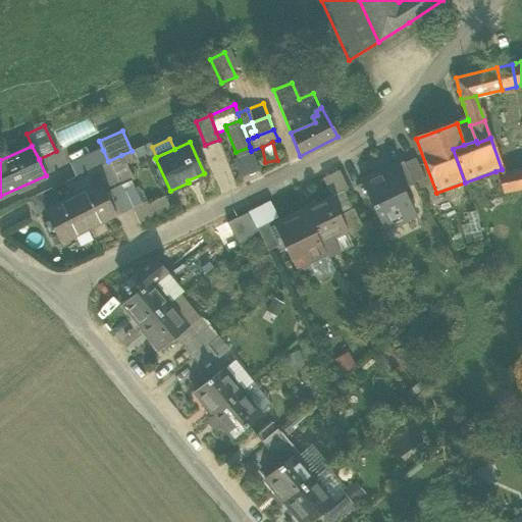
[(143,146),(132,151),(121,155),(126,164),(148,155),(143,146)]
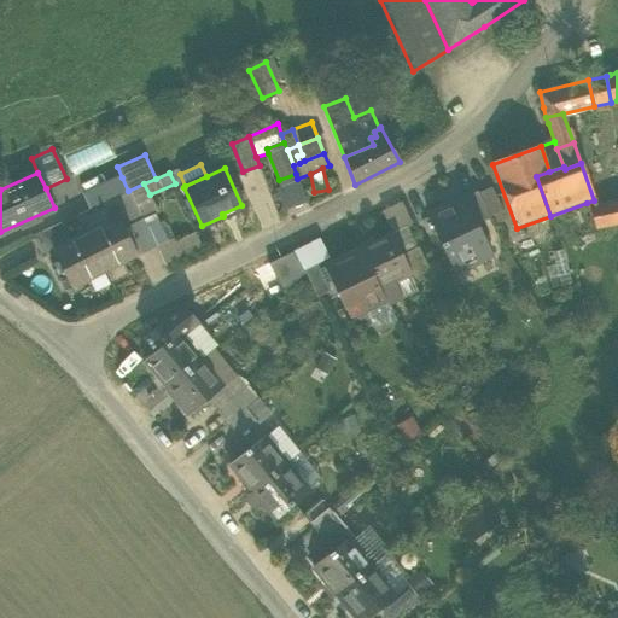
[(296,174),(279,180),(281,186),(275,188),(283,210),(307,202),(297,179),(296,174)]
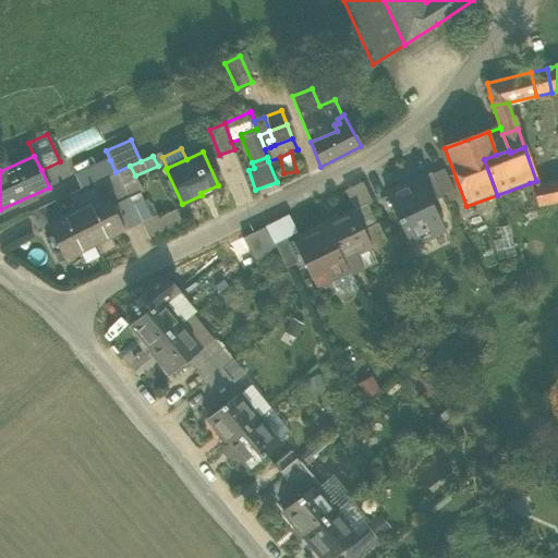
[(81,189),(92,183),(116,172),(110,160),(75,177),(81,189)]
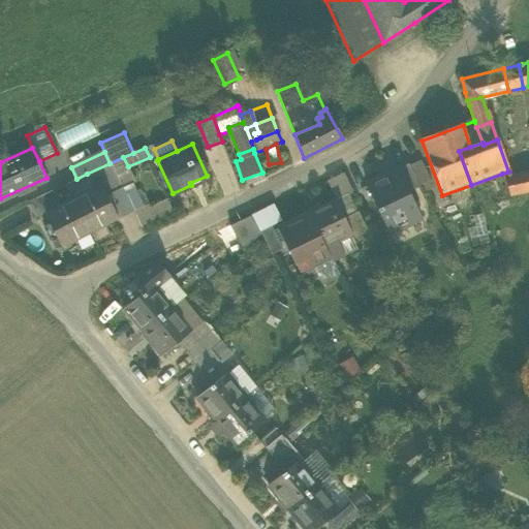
[(110,163),(133,211),(147,205),(128,166),(123,157),(110,163)]
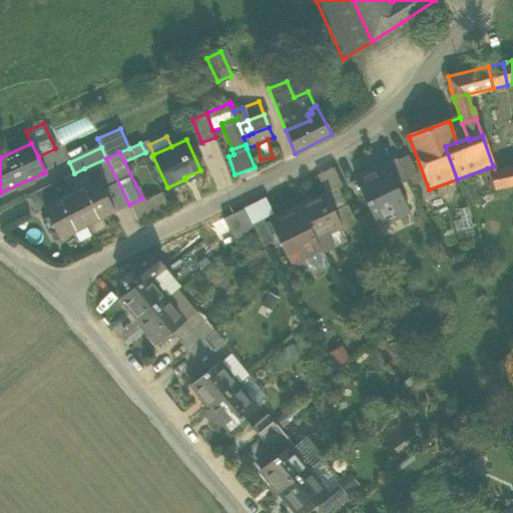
[(407,179),(409,178),(416,175),(418,174),(408,154),(397,159),(407,179)]
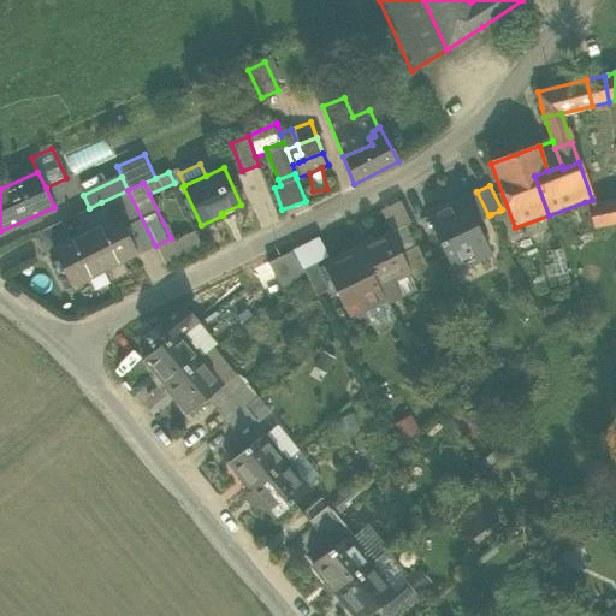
[(155,246),(128,190),(101,202),(110,220),(118,215),(137,253),(137,254),(155,246)]
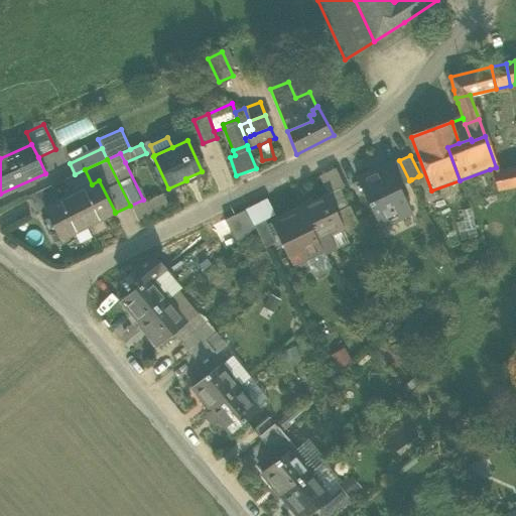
[(388,165),(399,188),(410,182),(399,160),(388,165)]
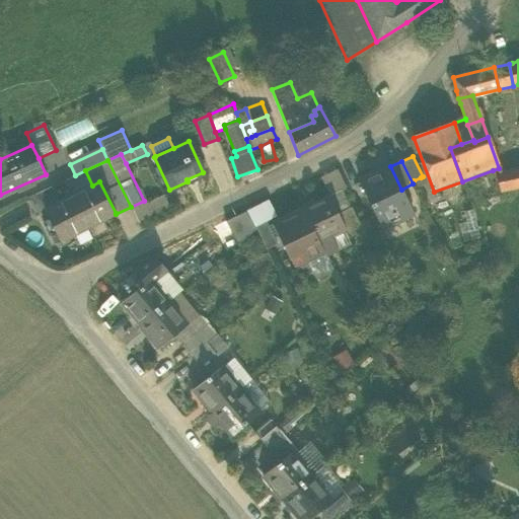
[(359,181),(382,229),(414,214),(401,190),(390,166),(359,181)]
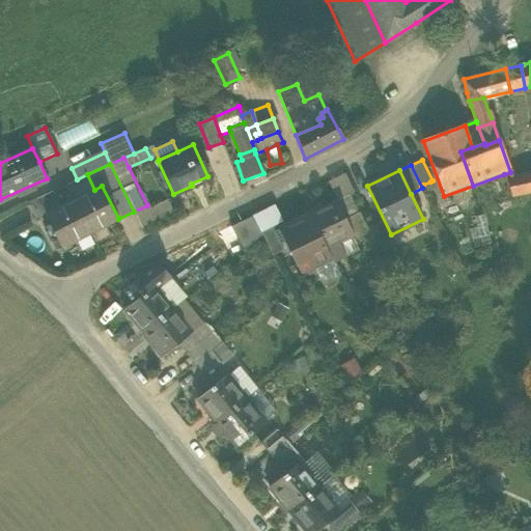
[(510,196),(527,192),(523,176),(512,178),(510,172),(504,174),(506,179),(510,196)]
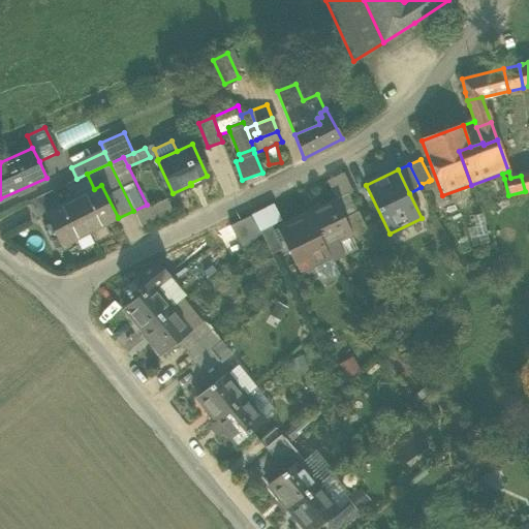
[(327,182),(336,200),(347,195),(355,191),(346,173),(327,182)]
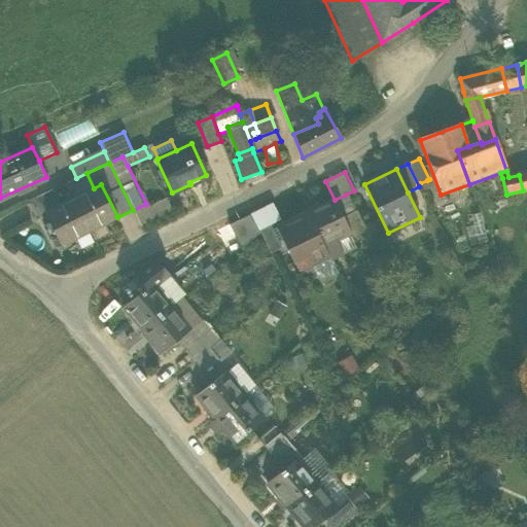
[(65,183),(73,199),(94,188),(86,173),(76,178),(65,183)]
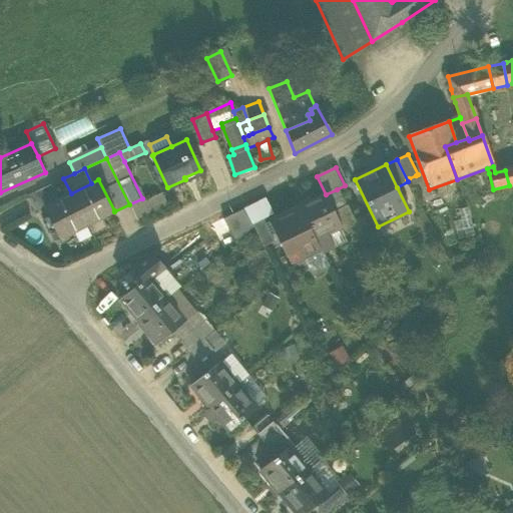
[(420,182),(416,175),(409,178),(413,186),(420,182)]
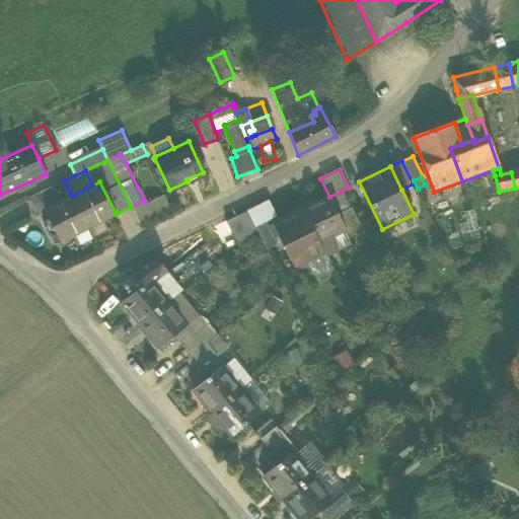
[(92,186),(72,196),(87,227),(102,219),(116,213),(99,181),(92,186)]
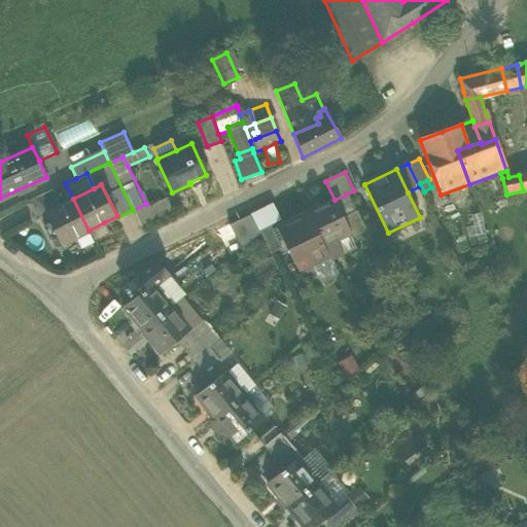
[(27,201),(36,219),(45,214),(45,213),(62,205),(54,188),(27,201)]
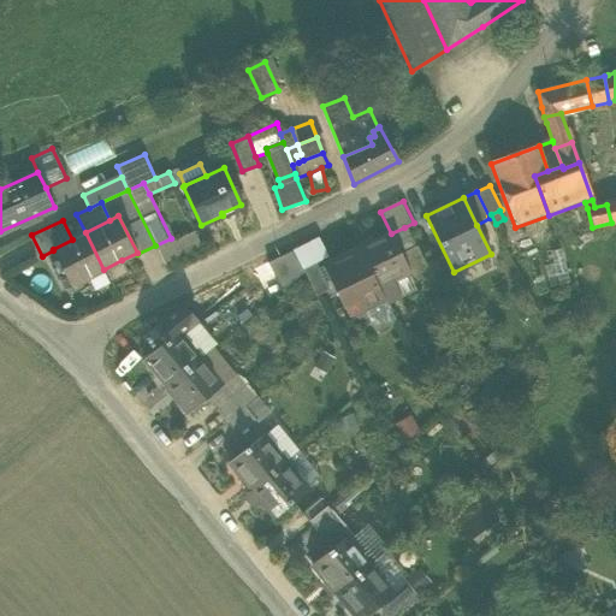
[(391,234),(402,256),(415,249),(404,227),(391,234)]
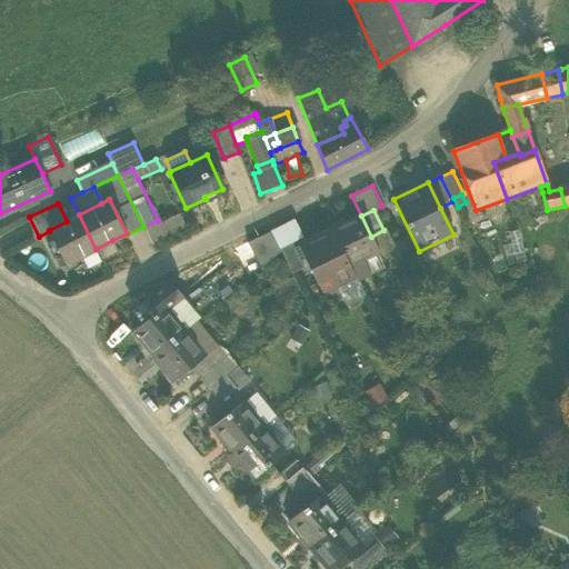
[(160,225),(158,220),(143,227),(152,246),(187,229),(179,213),(160,225)]
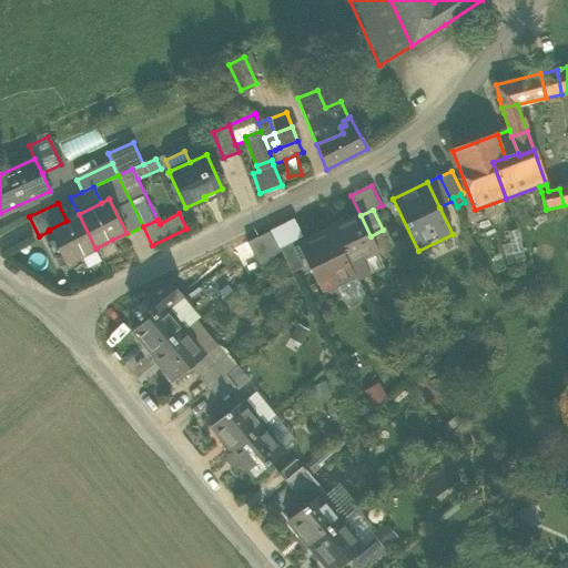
[(66,264),(95,249),(79,214),(67,221),(49,230),(49,231),(53,240),(48,243),(54,257),(61,254),(66,264)]
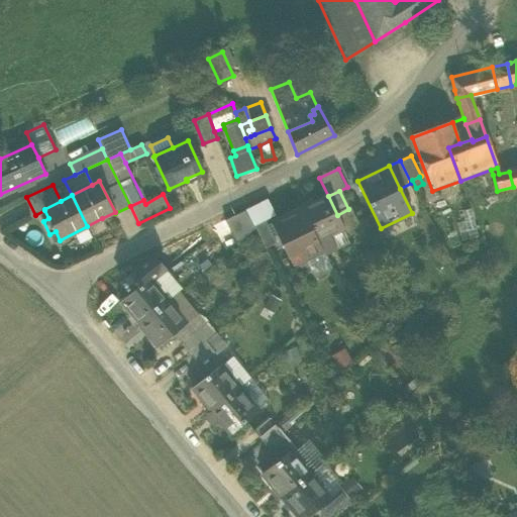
[(302,209),(302,210),(318,241),(344,228),(337,215),(328,196),(302,209)]
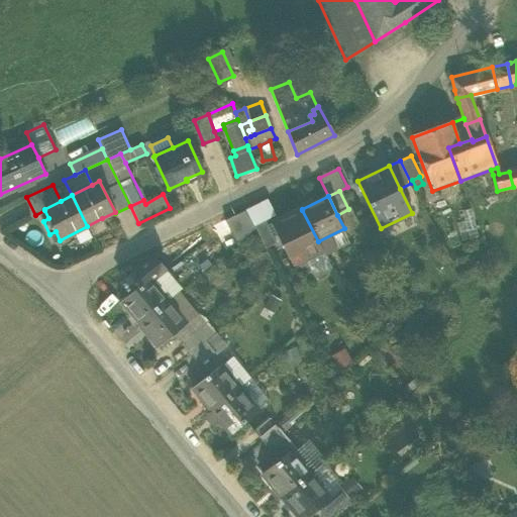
[(246,211),(253,226),(265,220),(275,215),(267,198),(245,208),(246,211)]
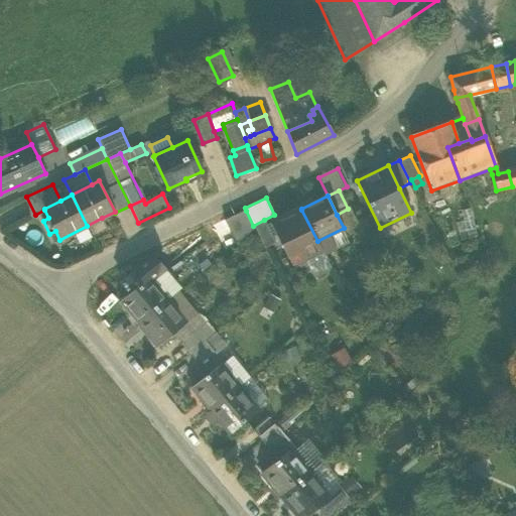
[(359,231),(348,209),(337,215),(344,228),(348,237),(359,231)]
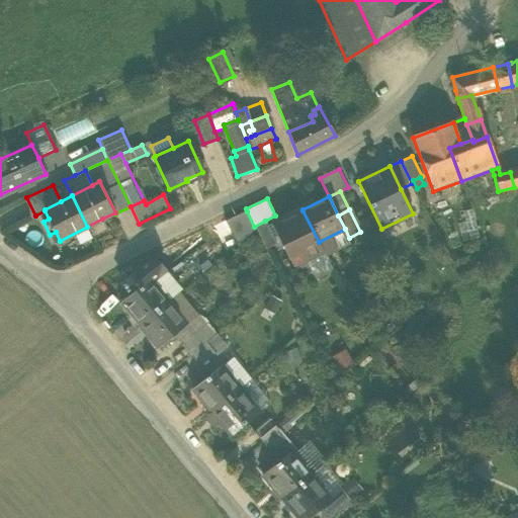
[(479,237),(471,209),(462,211),(465,222),(457,224),(462,241),(479,237)]
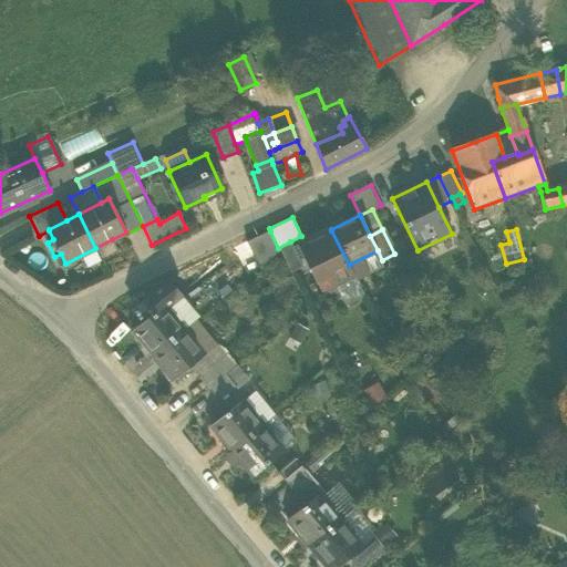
[(353,276),(349,265),(331,230),(317,238),(316,235),(298,244),(318,282),(331,276),(334,285),(353,276)]
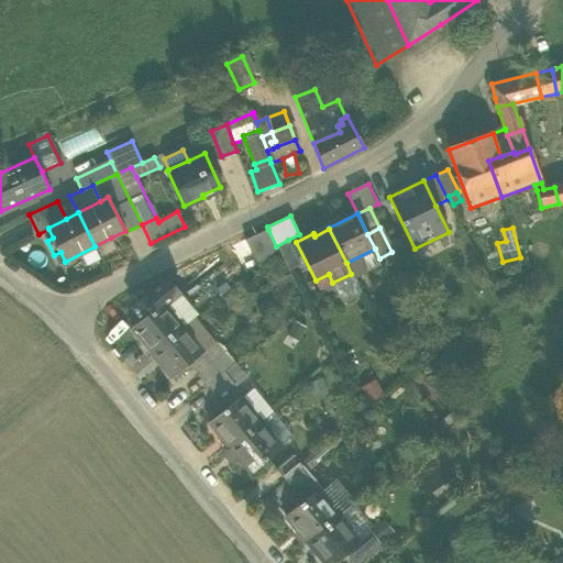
[(244,241),(257,265),(277,249),(268,230),(244,241)]
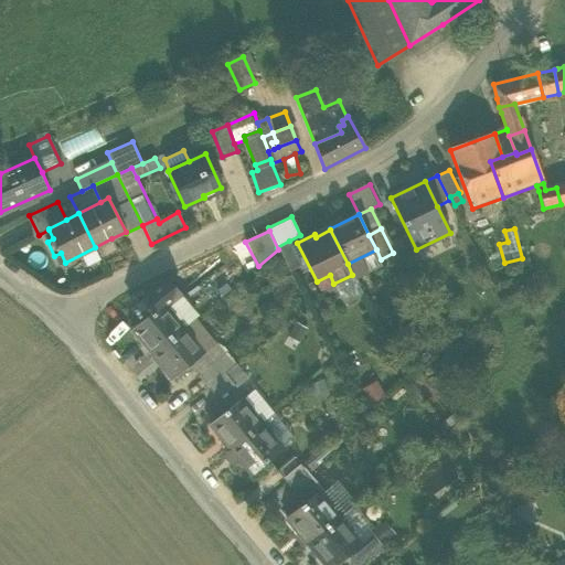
[(112,238),(95,247),(100,258),(117,249),(112,238)]
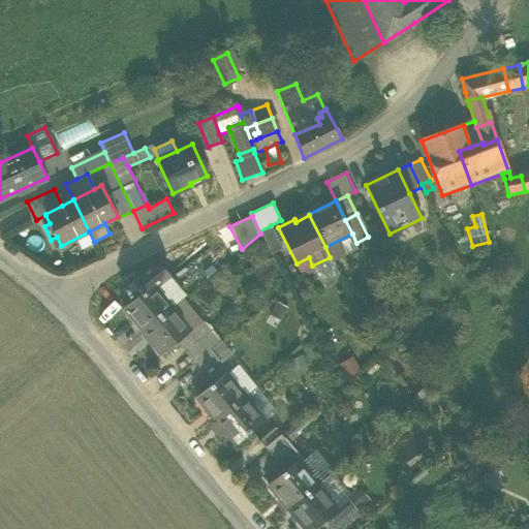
[(259,231),(271,254),(282,248),(271,225),(259,231)]
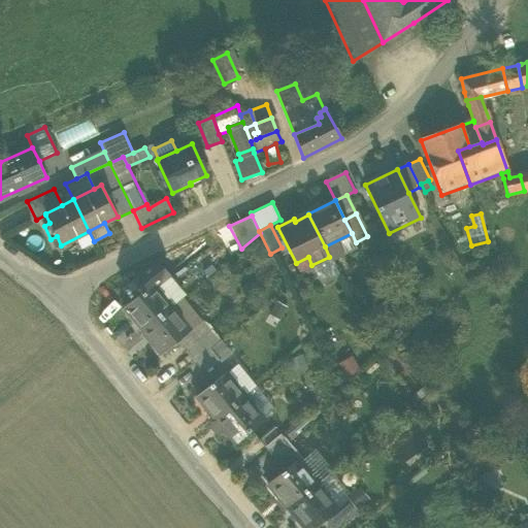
[(352,233),(325,246),(329,257),(330,259),(358,245),(356,242),(352,233)]
